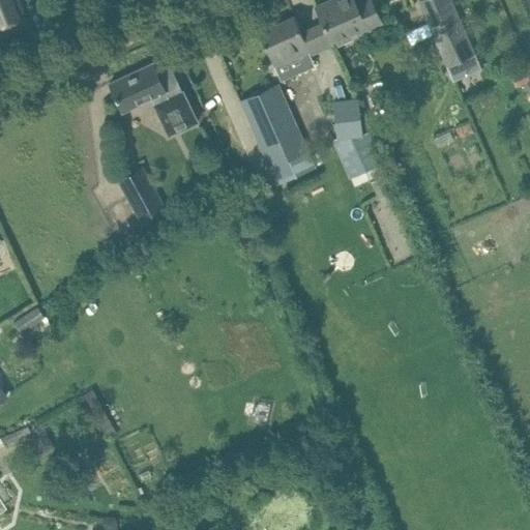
[(18,0),(0,0),(0,35),(28,23),(18,0)]
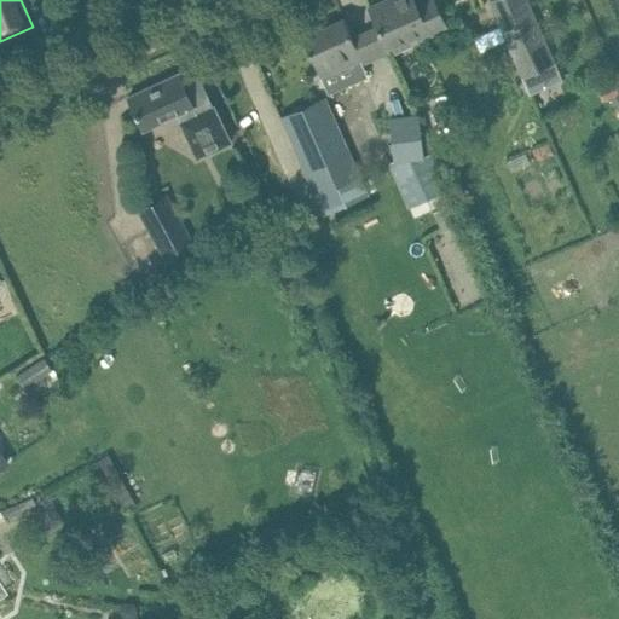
[(420,42),(449,29),(434,0),(381,0),(369,6),(386,46),(415,33),(420,42)]
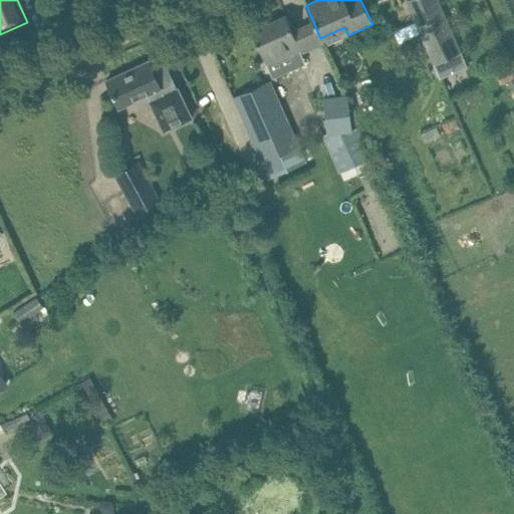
[(459,51),(437,0),(407,0),(434,62),(459,51)]
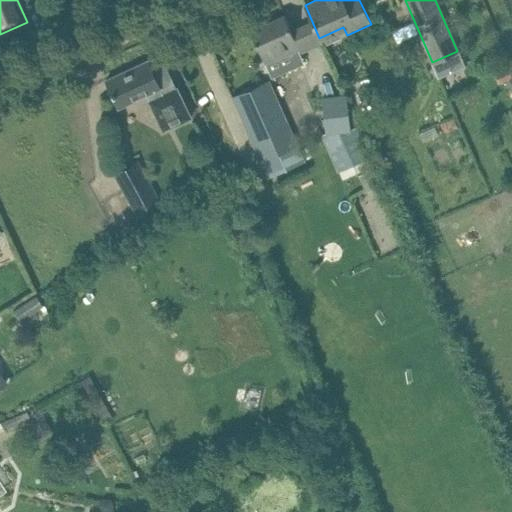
[(284,14),(250,29),(265,62),(297,48),(299,52),(300,52),(284,14)]
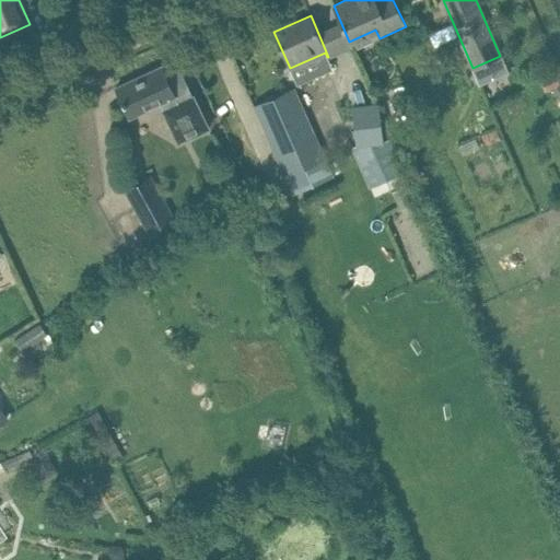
[(161,66),(116,86),(130,116),(160,102),(179,141),(208,128),(193,95),(178,103),(161,66)]
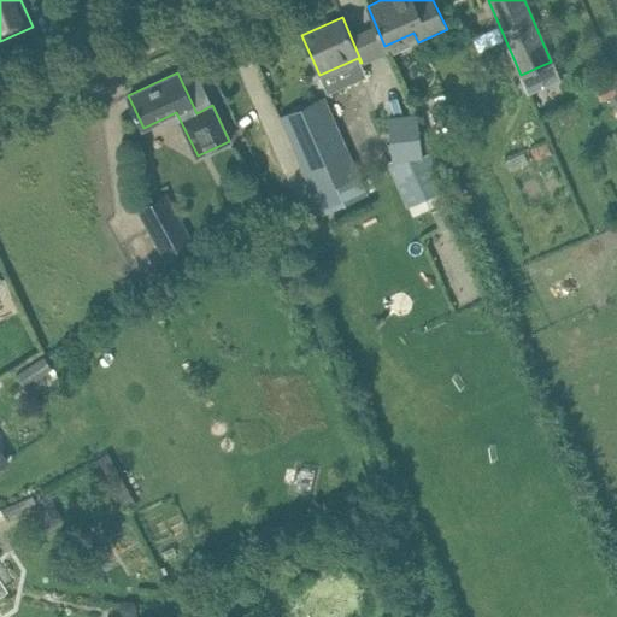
[(324,98),(280,117),(313,192),(357,172),(324,98)]
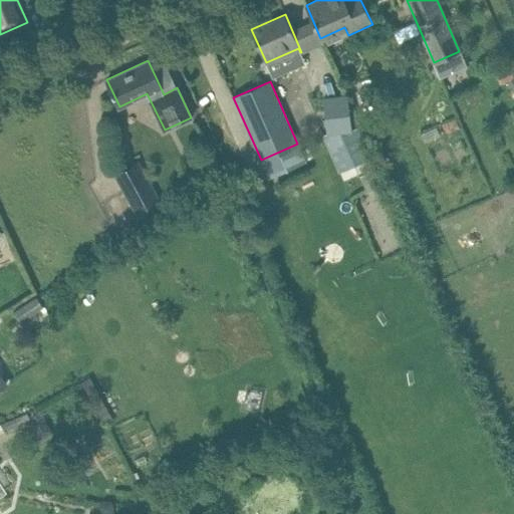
[(323,99),(327,133),(351,130),(347,96),(323,99)]
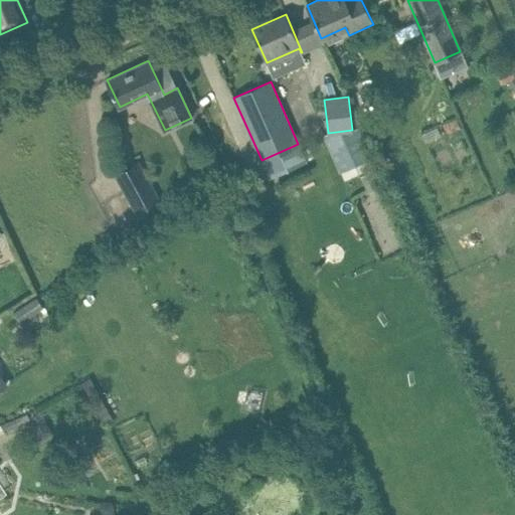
[(139,162),(115,175),(139,219),(163,206),(139,162)]
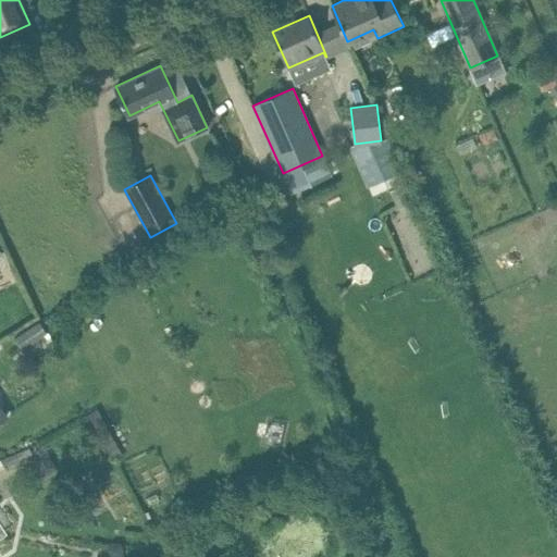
[(41,321),(15,338),(28,357),(53,342),(41,321)]
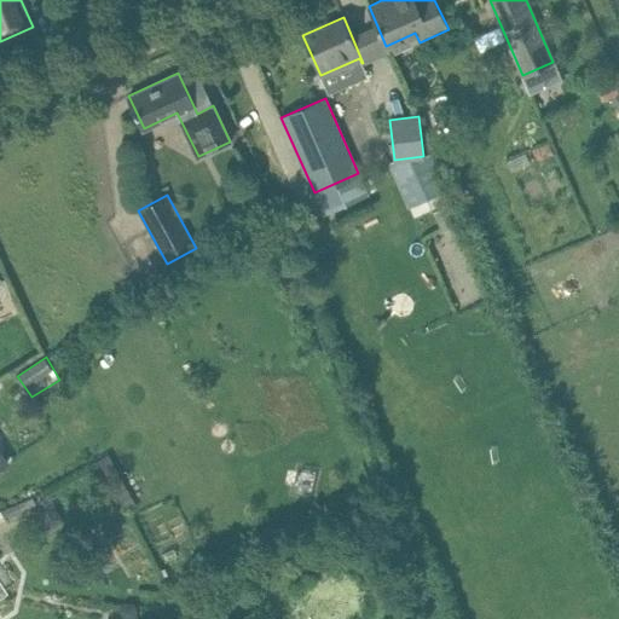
[(0,467),(9,462),(0,449),(0,432),(9,427),(18,418),(13,412),(3,397),(0,398),(0,467)]
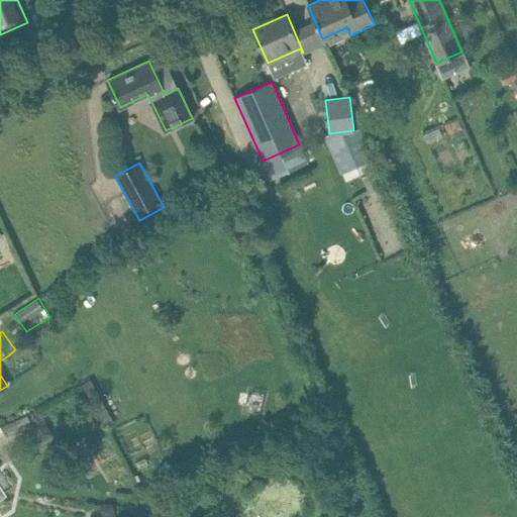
[(46,439),(50,430),(46,423),(37,423),(33,431),(37,438),(46,439)]
